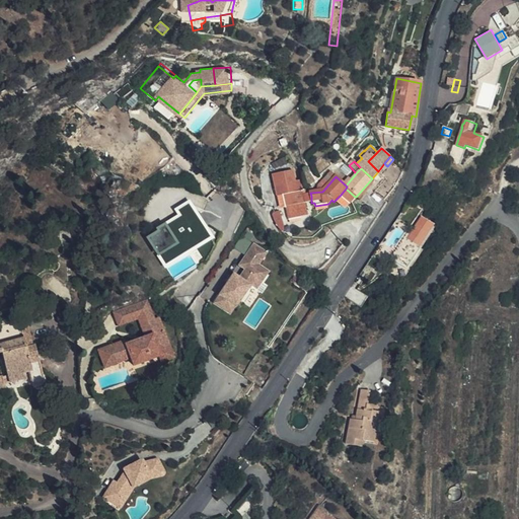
[(372,178),(356,197),(359,200),(374,181),(372,178)]
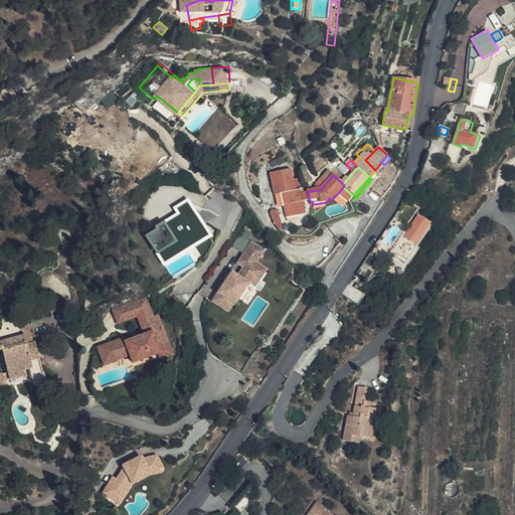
[(297,209),(306,208),(305,202),(304,194),(302,178),(281,181),(284,204),(285,204),(286,212),(297,210),(297,209)]
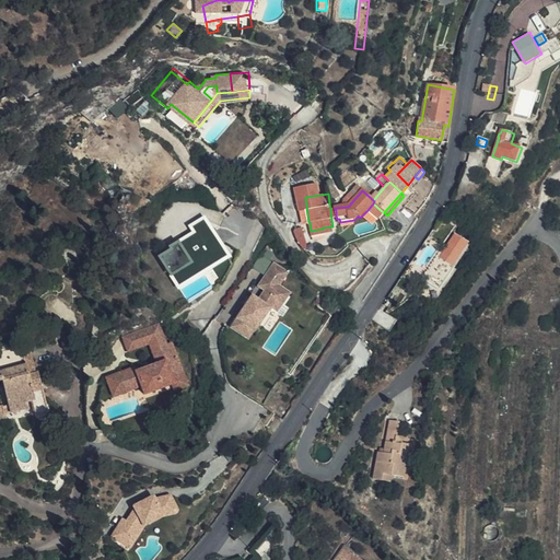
[(383,212),(373,203),(368,210),(377,219),(383,212)]
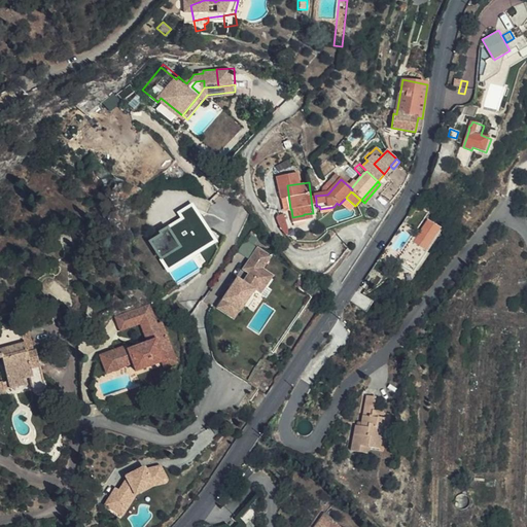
[(205,226),(211,236),(217,243),(210,231),(213,229),(203,212),(200,214),(192,203),(177,213),(181,219),(184,219),(180,214),(191,206),(199,217),(196,220),(201,229),(205,226)]
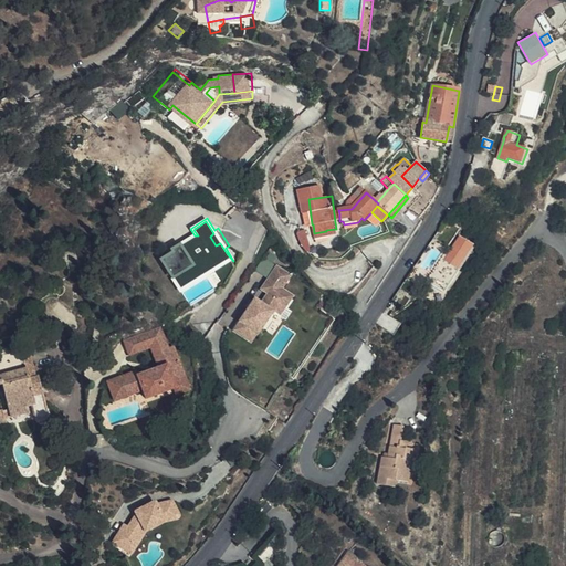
[(164,261),(178,284),(227,253),(220,243),(216,245),(210,237),(213,233),(206,221),(194,230),(198,236),(174,251),(175,253),(164,261)]
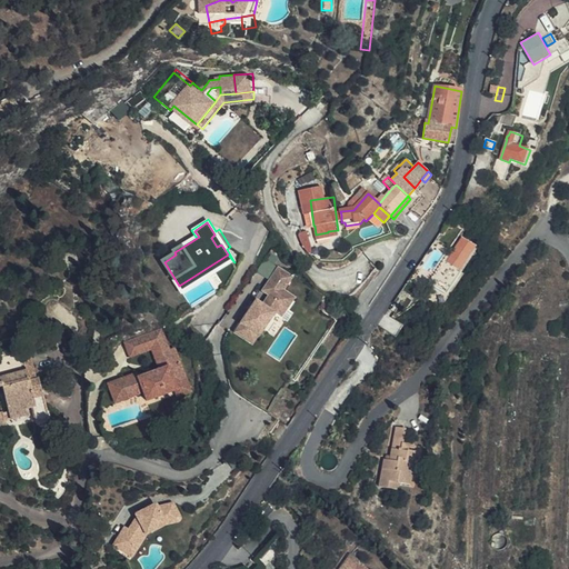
[(182,296),(235,262),(228,255),(179,286),(165,262),(176,255),(175,252),(199,237),(196,237),(188,241),(186,238),(176,245),(178,247),(171,251),(173,253),(161,261),(182,296)]
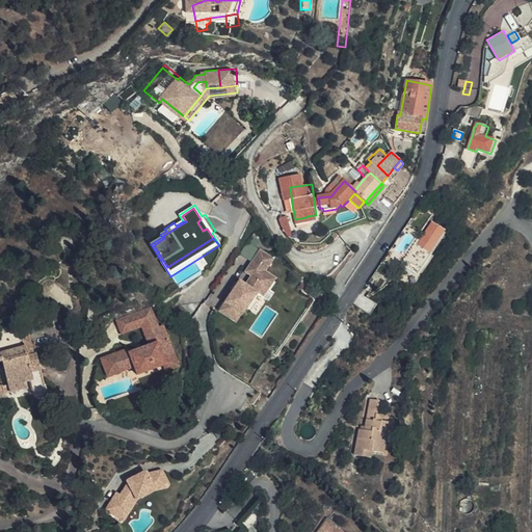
[(445,231),(433,222),(410,257),(413,259),(406,268),(417,274),(423,265),(445,231)]
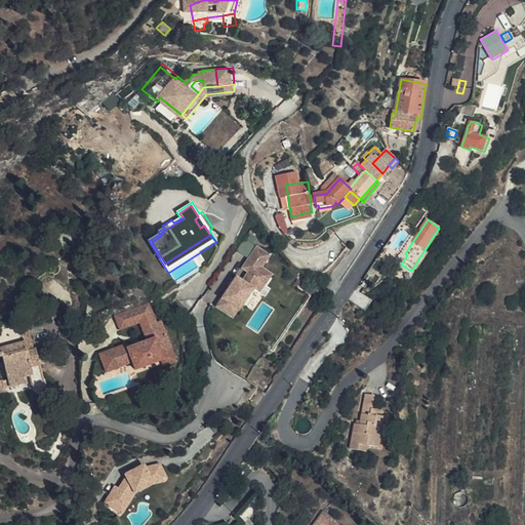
[(243,279),(236,274),(221,296),(223,297),(239,309),(244,301),(250,292),(254,286),(260,290),(273,272),(261,265),(270,252),(256,243),(241,267),(247,271),(243,279)]
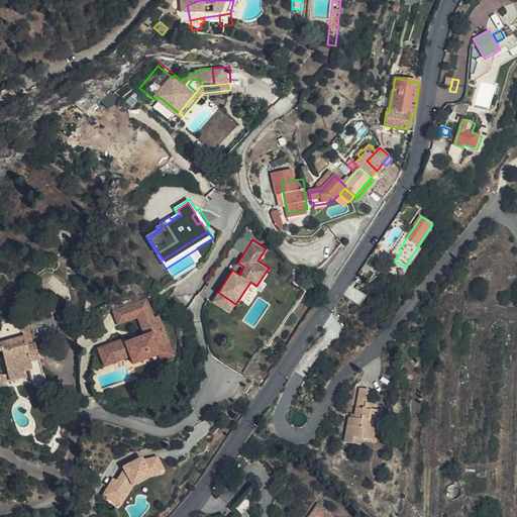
[(246,288),(240,297),(244,300),(250,291),(246,288)]
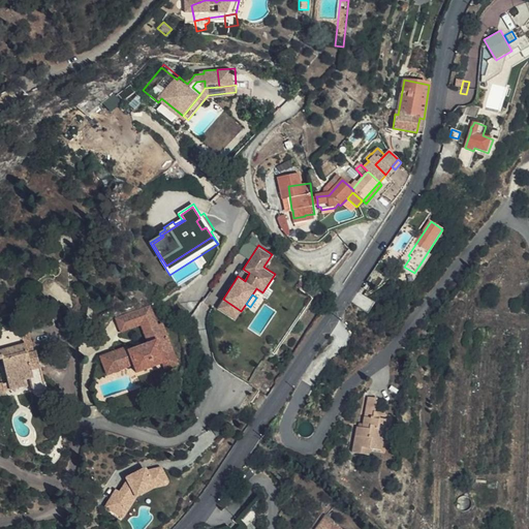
[(236,319),(241,311),(224,300),(218,308),(236,319)]
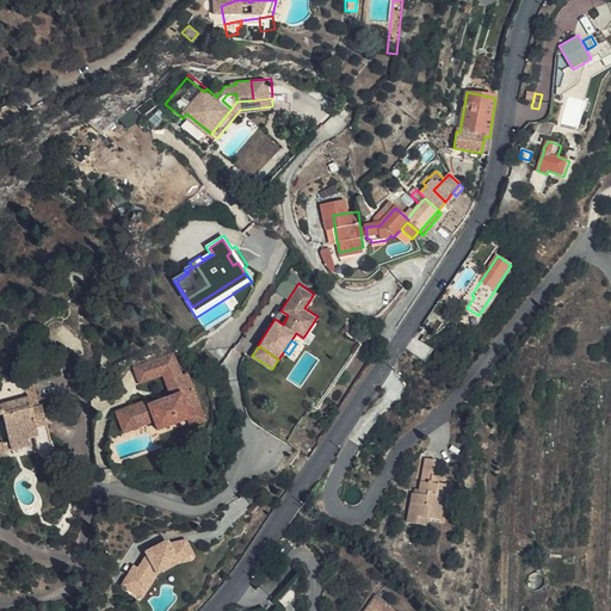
[(135,369),(171,355),(170,350),(133,364),(135,369)]
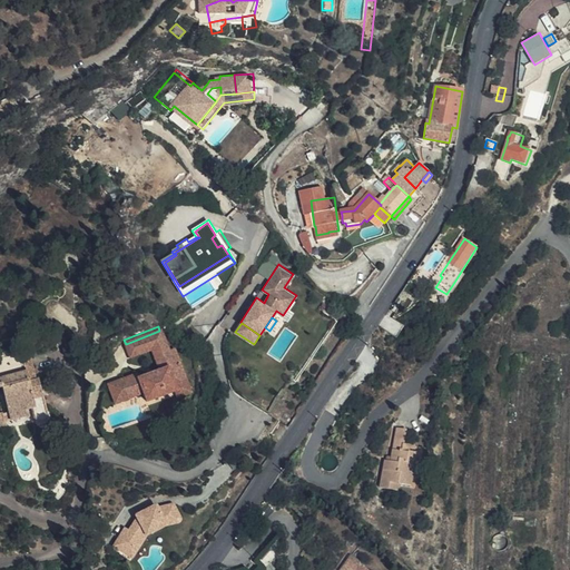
[(168,351),(159,331),(126,344),(131,357),(151,349),(160,369),(138,377),(137,374),(123,380),(129,399),(144,393),(147,401),(177,389),(178,389),(176,383),(186,379),(175,349),(168,351)]
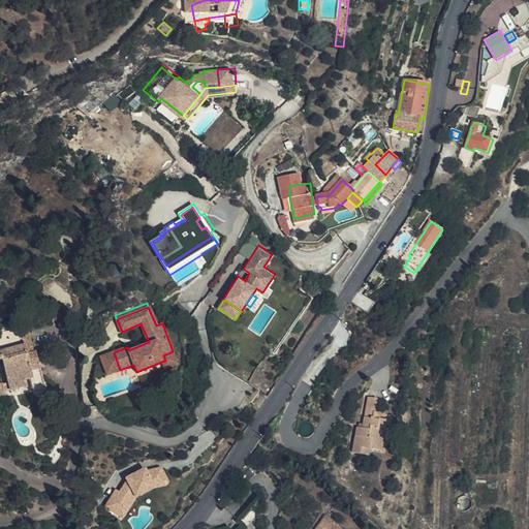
[(26,354),(21,334),(20,327),(0,331),(0,354),(2,354),(3,358),(4,359),(4,360),(26,354)]
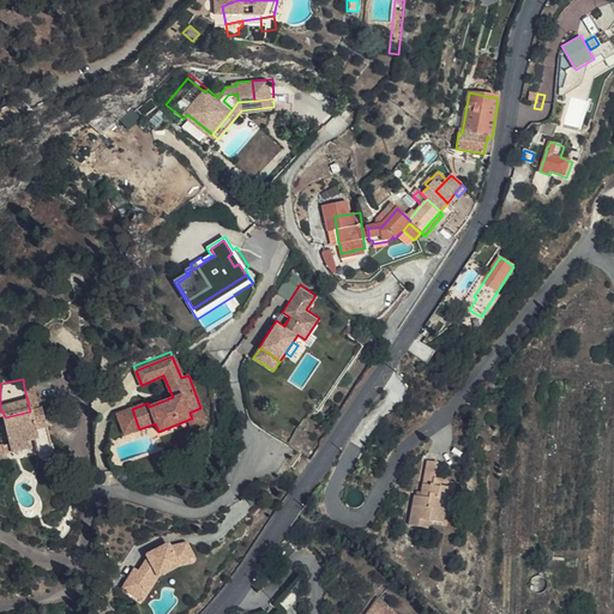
[(32,385),(24,387),(30,411),(31,414),(40,411),(32,385)]
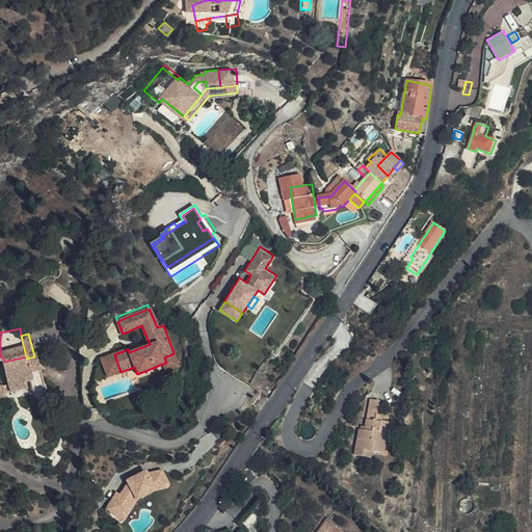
[(179,365),(174,353),(164,357),(166,363),(165,363),(167,369),(179,365)]
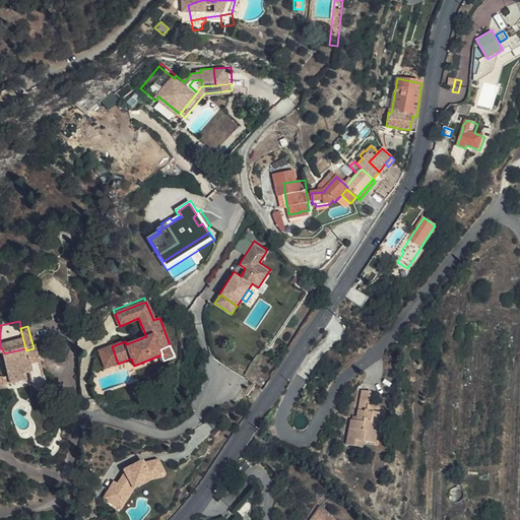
[(118,364),(112,346),(99,351),(106,369),(118,364)]
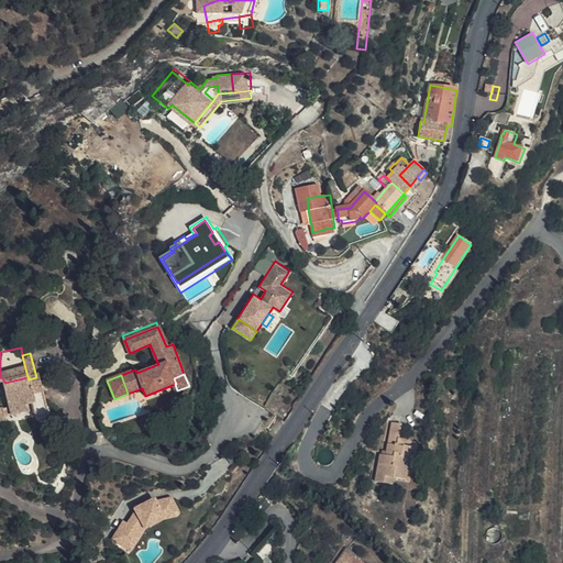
[(29,379),(28,377),(4,383),(3,384),(11,410),(26,407),(46,401),(40,376),(36,377),(29,379)]
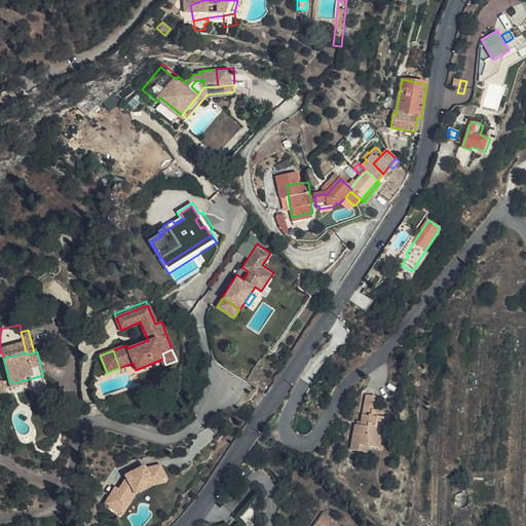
[(10,383),(6,384),(5,382),(0,383),(0,395),(1,398),(9,396),(7,390),(26,386),(25,380),(10,383)]
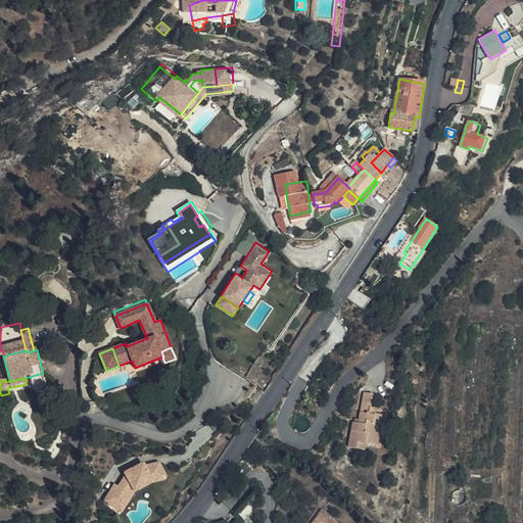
[(377,444),(382,416),(374,414),(375,408),(370,407),(372,393),(363,391),(359,422),(352,422),(348,446),(365,448),(366,442),(377,444)]
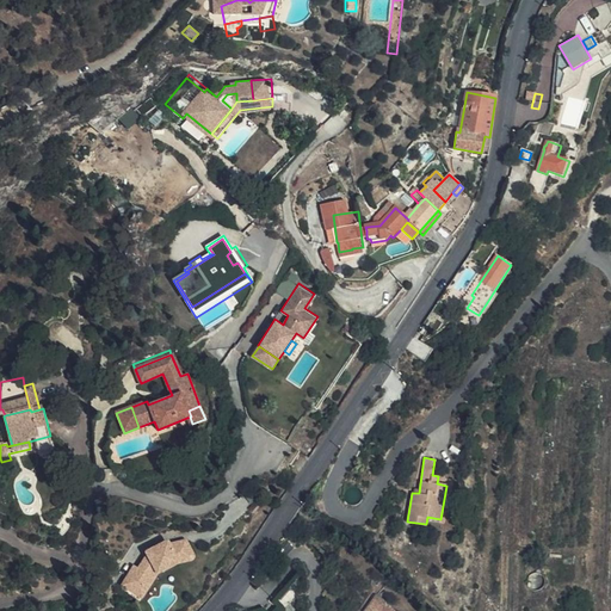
[(122,584),(140,596),(156,572),(178,561),(190,559),(192,557),(192,554),(185,539),(168,543),(167,541),(146,551),(147,554),(139,567),(135,565),(122,584)]
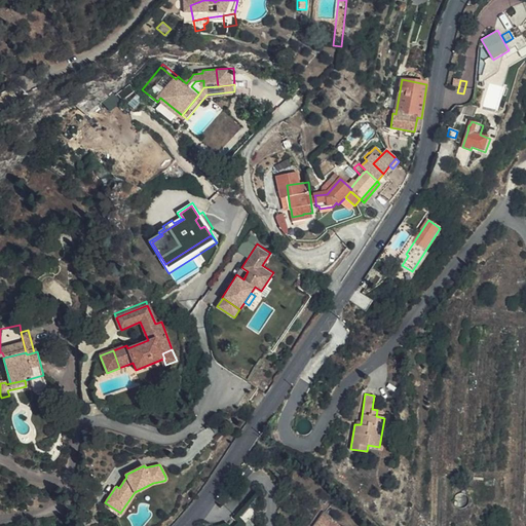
[(342,525),(341,525),(331,519),(332,517),(324,511),(313,525),(342,525)]
